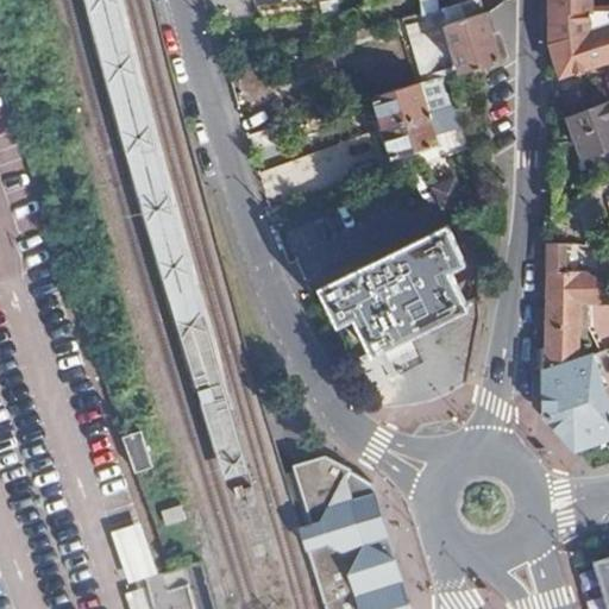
[(226,477),(249,470),(231,406),(214,340),(196,275),(155,124),(123,0),(83,0),(89,23),(129,167),(173,309),(199,388),(203,402),(226,477)]
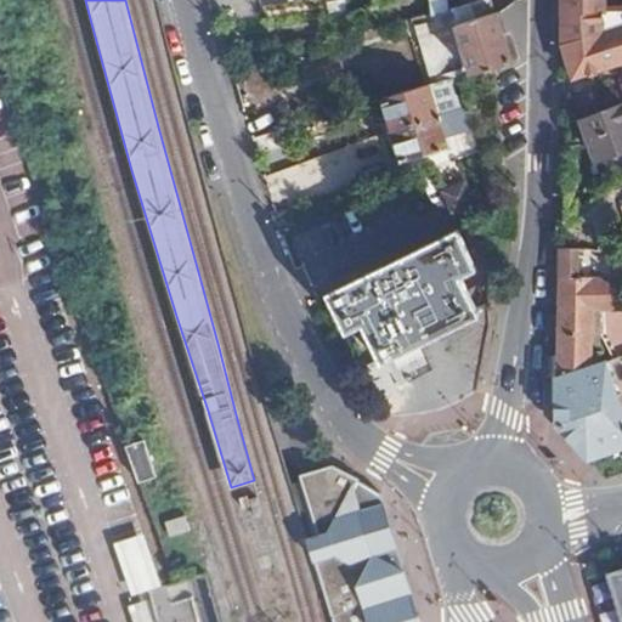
[(433,0),(435,11),(451,6),(450,0),(433,0)]
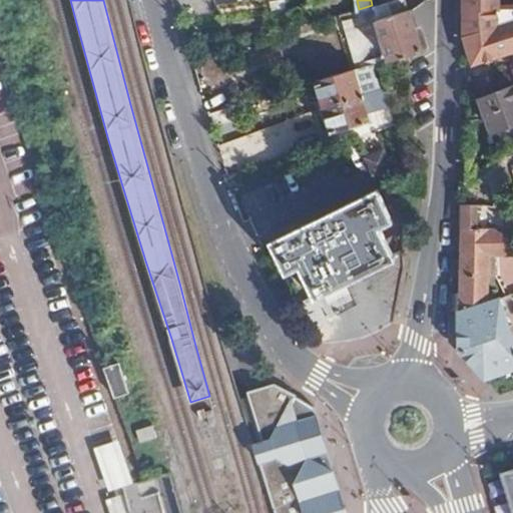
[(407,0),(388,0),(375,4),(379,20),(412,10),(407,0)]
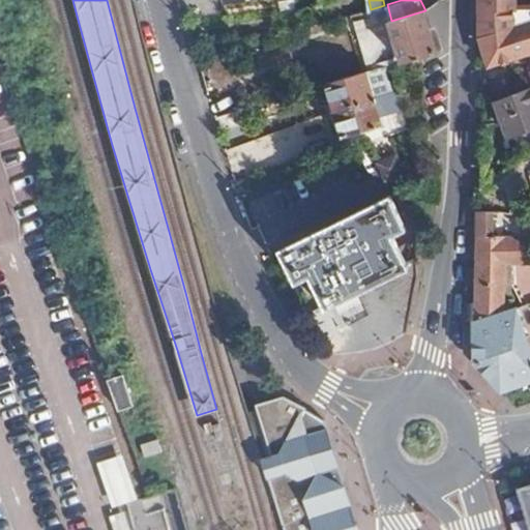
[(478,0),(477,37),(520,26),(519,0),(478,0)]
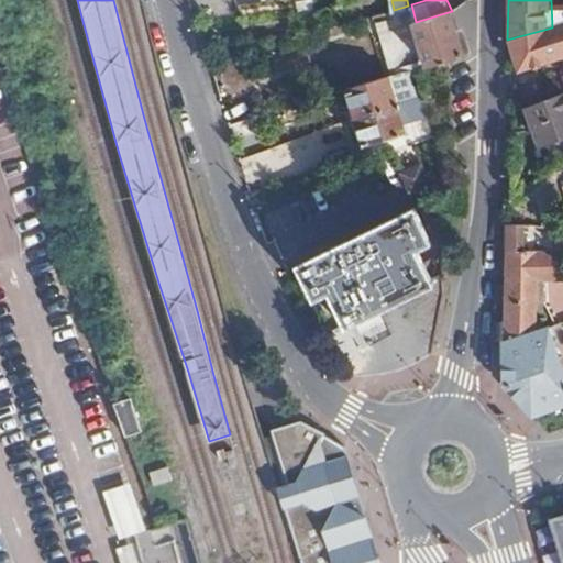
[(453,58),(463,56),(451,13),(452,11),(416,22),(428,67),(453,58)]
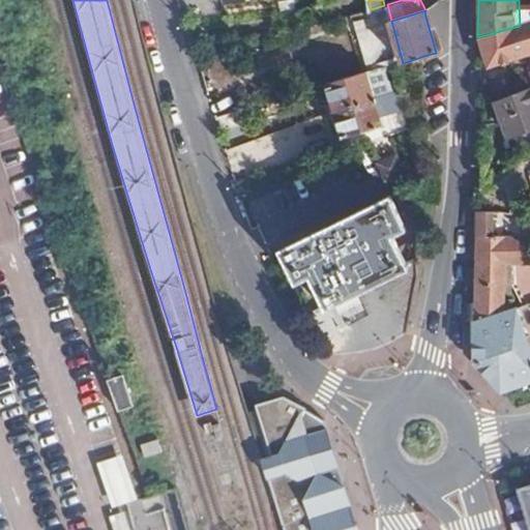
[(477,37),(488,65),(529,53),(529,23),(520,26),(477,37)]
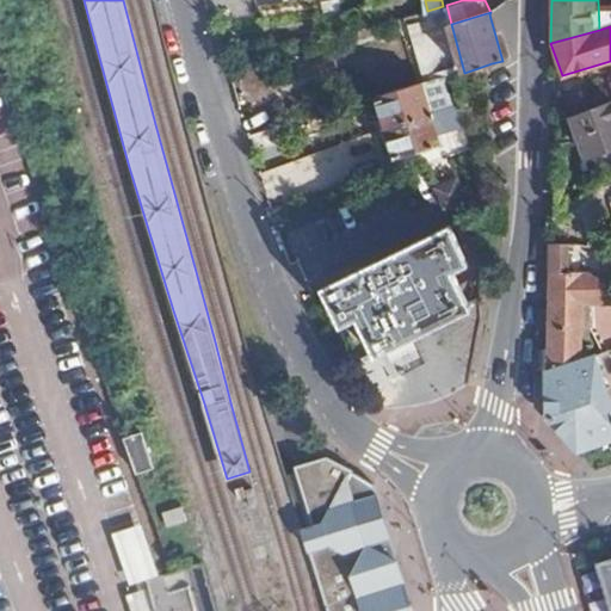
[(375,98),(384,130),(424,118),(432,116),(424,86),(375,98)]
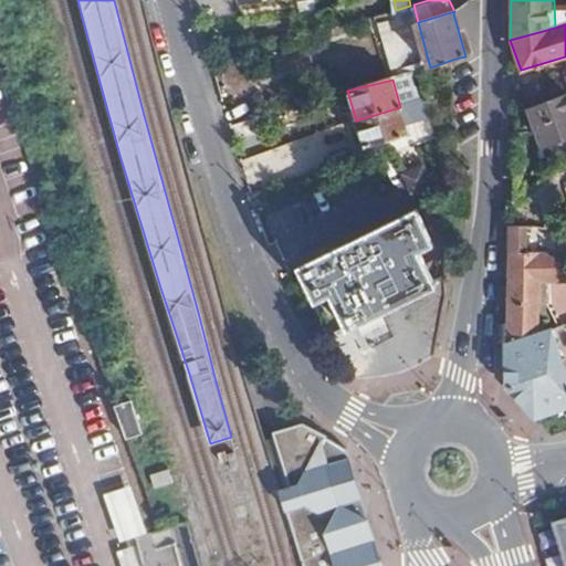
[(565,95),(527,108),(540,144),(553,139),(558,153),(565,146),(565,95)]
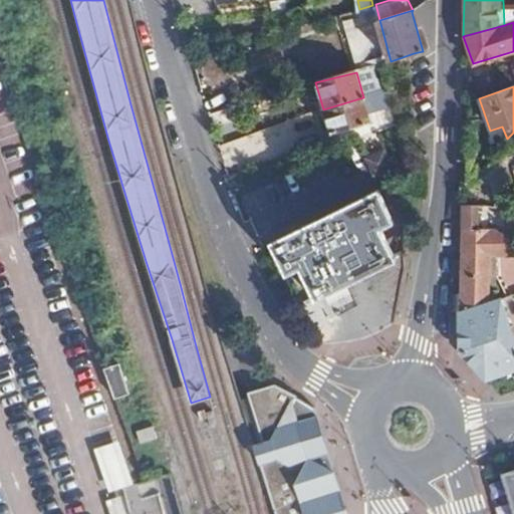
[(368,115),(394,108),(388,90),(363,97),(356,99),(323,109),(330,135),(369,122),(368,115)]
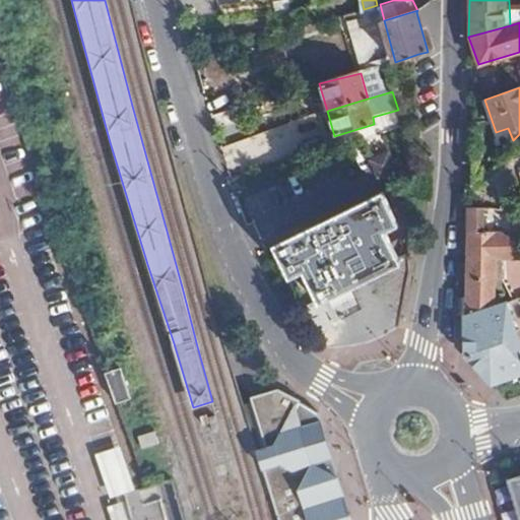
[(399,169),(391,150),(369,160),(377,179),(399,169)]
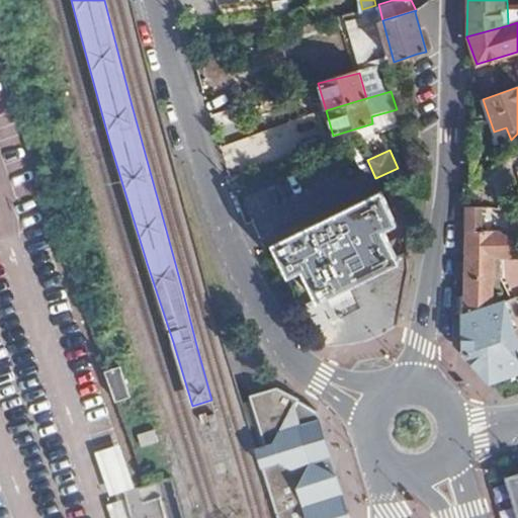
[(303,266),(306,273),(317,297),(399,262),(387,238),(384,230),(397,225),(382,192),(273,242),(286,273),(303,266)]
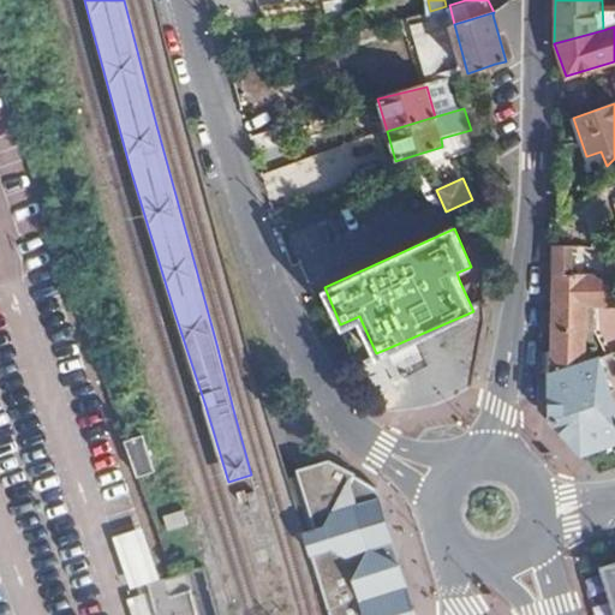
[(611,273),(614,273),(614,245),(613,238),(603,238),(611,273)]
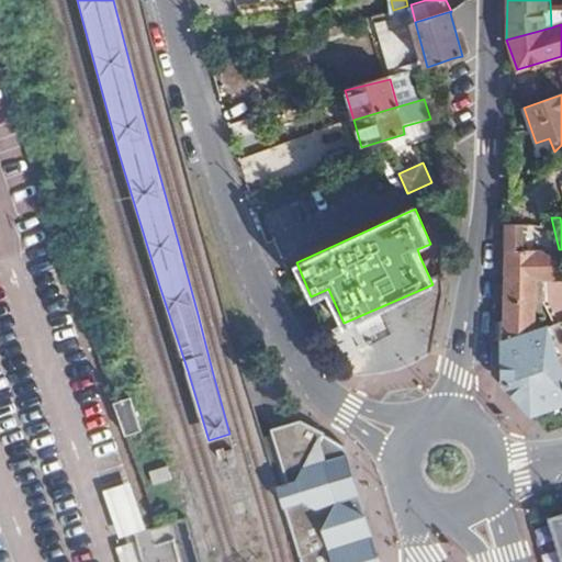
[(504,384),(532,414),(561,404),(561,360),(550,327),(543,328),(542,318),(536,318),(536,303),(542,302),(543,279),(561,279),(561,249),(559,249),(525,250),(524,228),(504,227),(504,384)]
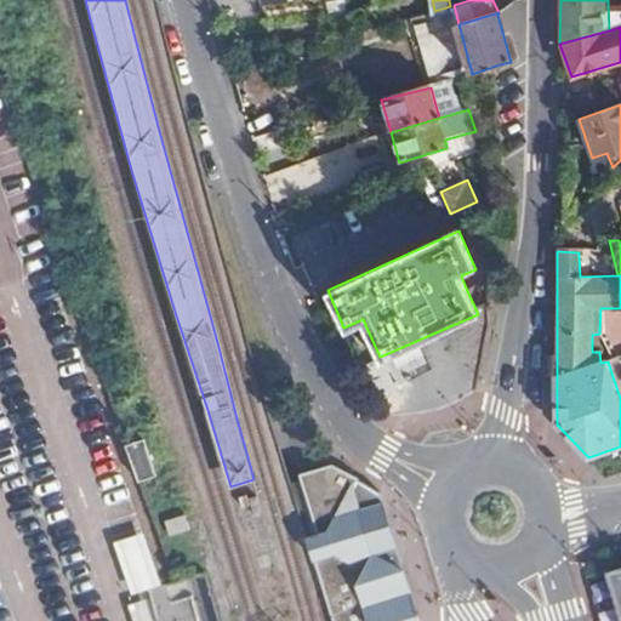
[(155,476),(144,438),(127,443),(138,482),(155,476)]
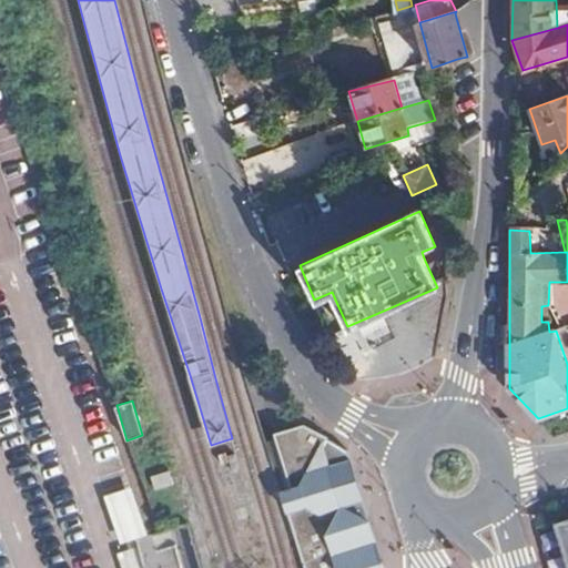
[(378,567),(383,561),(376,540),(369,519),(358,483),(348,448),(324,434),(305,424),(274,433),(276,438),(272,439),(269,440),(285,495),(287,503),(290,510),(302,550),(306,567),(378,567)]
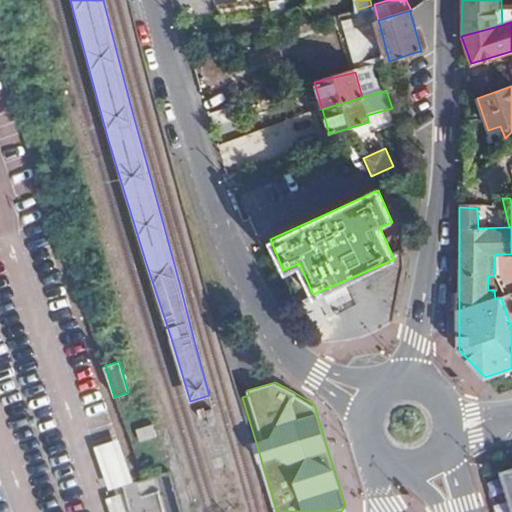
[(157,437),(153,424),(138,428),(141,441),(157,437)]
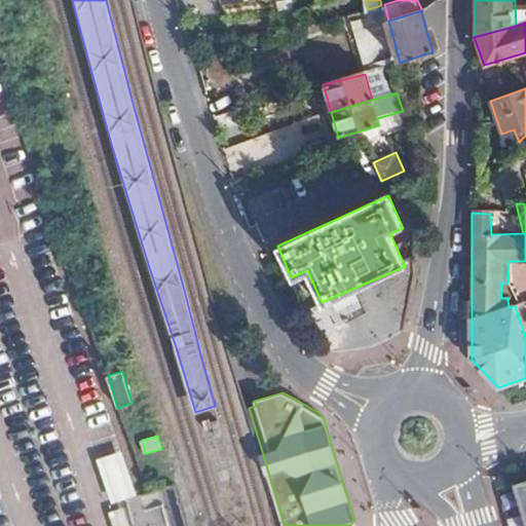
[(138,495),(122,450),(97,459),(112,503),(138,495)]
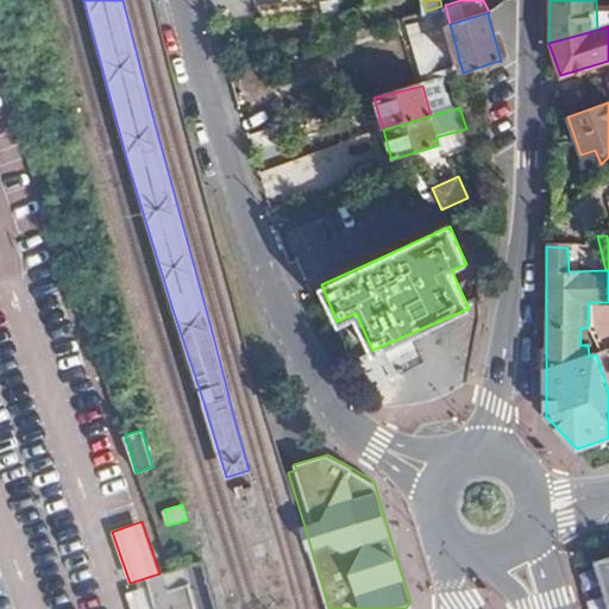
[(608,557),(598,562),(608,597),(608,557)]
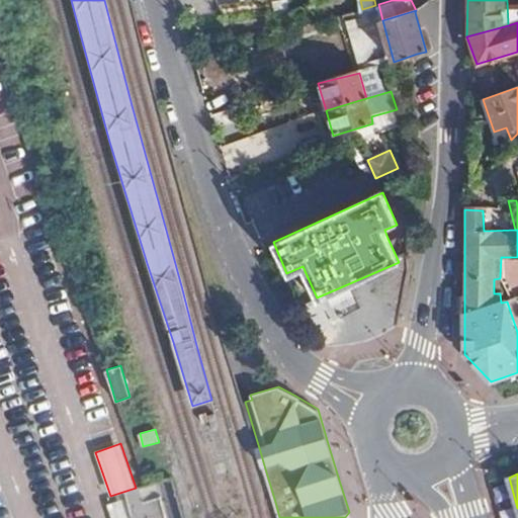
[(127,517),(121,500),(107,505),(111,517),(127,517)]
